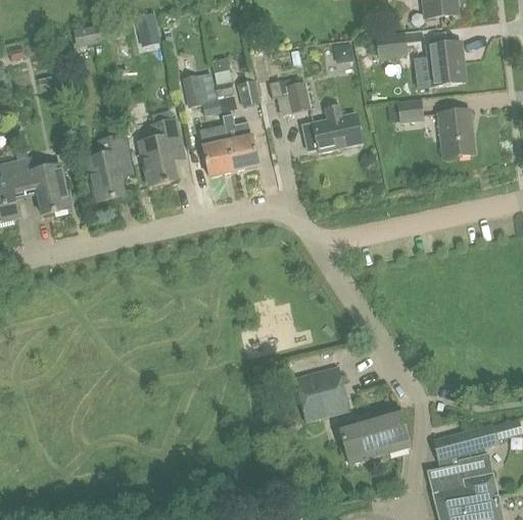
[(202,1),(205,11),(215,8),(212,0),(205,0),(202,1)]
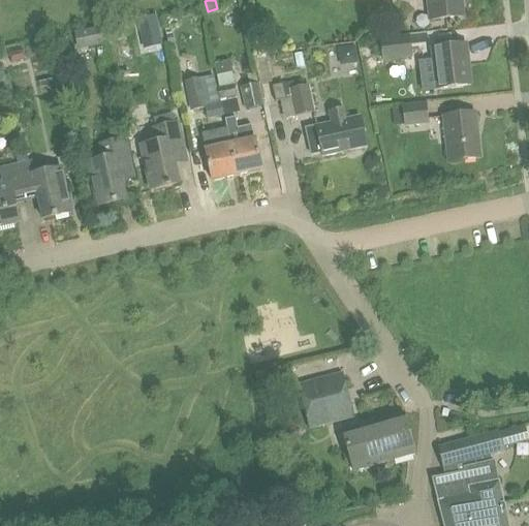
[(427,0),(430,18),(463,13),(461,0),(427,0)]
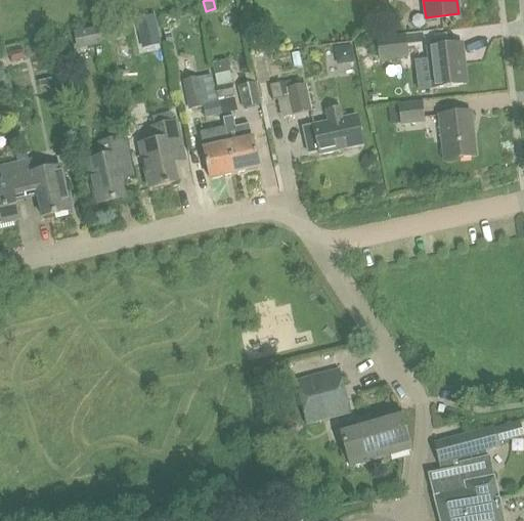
[(157,27),(154,12),(135,16),(138,31),(157,27)]
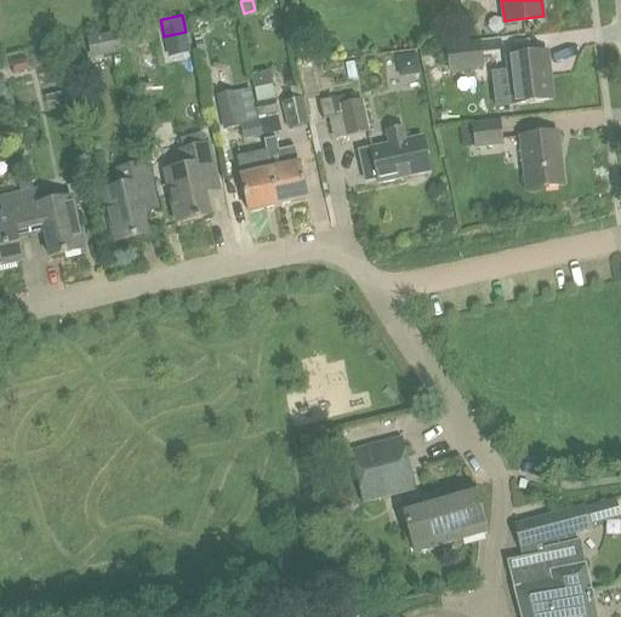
[(123,49),(119,27),(89,33),(93,55),(123,49)]
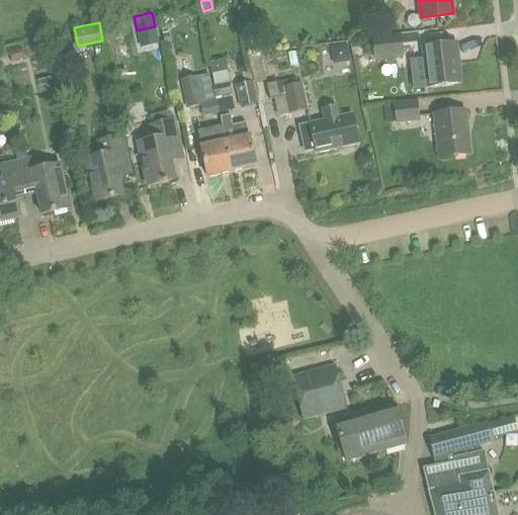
[(371,35),(374,58),(404,54),(401,32),(371,35)]
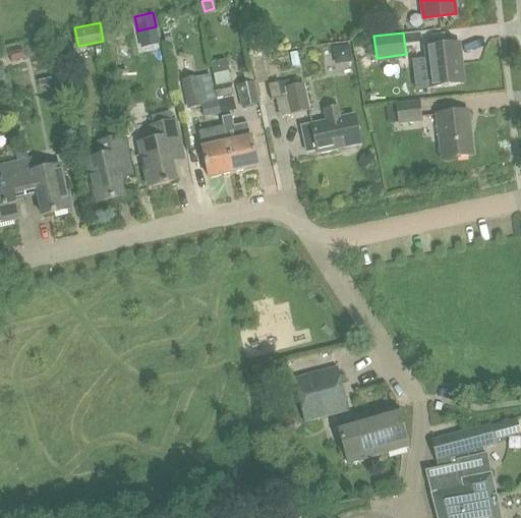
[(429,84),(464,80),(459,41),(425,45),(426,55),(412,56),(416,88),(429,85),(429,84)]
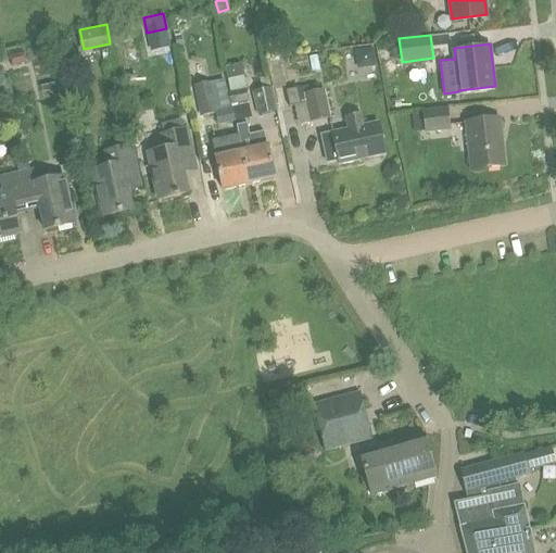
[(11,63),(27,60),(24,48),(9,51),(11,63)]
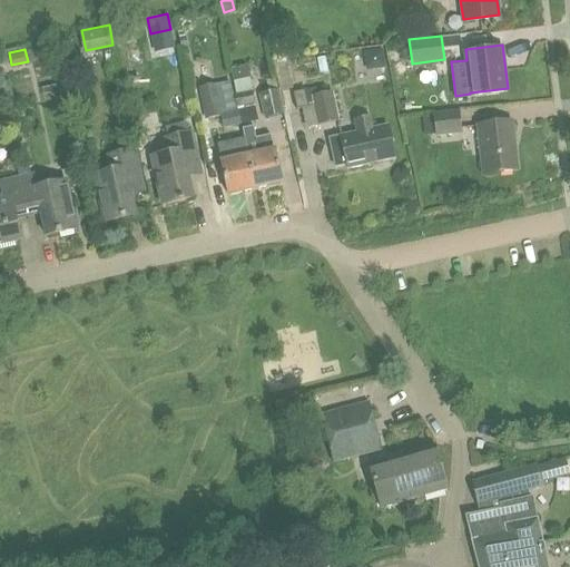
[(286,57),(273,60),(278,86),(292,84),(286,57)]
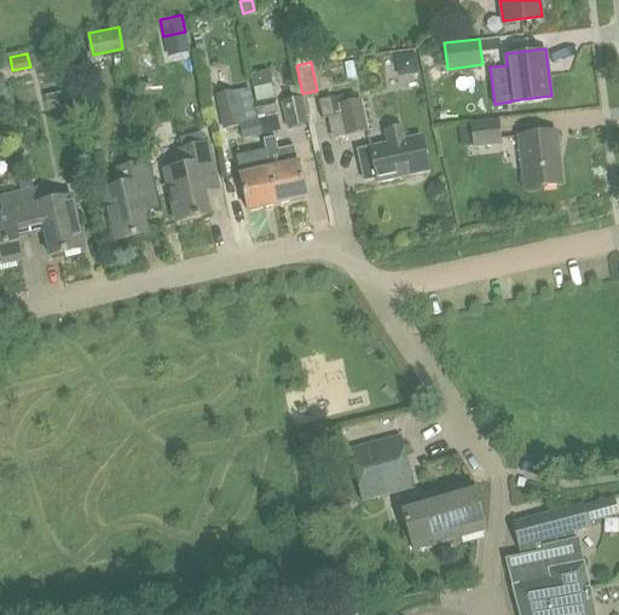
[(253,71),(255,85),(272,81),(270,68),(253,71)]
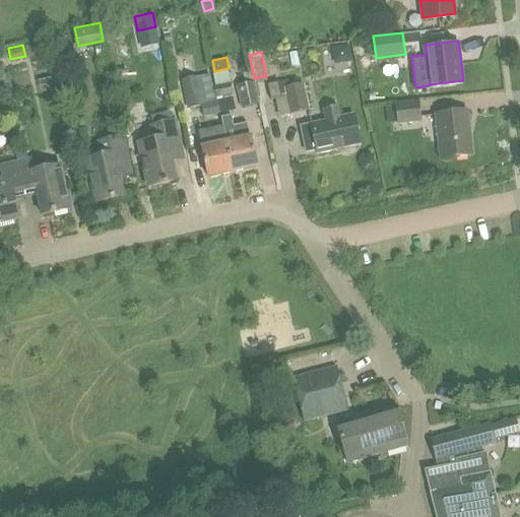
[(204,114),(219,111),(213,80),(212,80),(209,72),(182,77),(187,107),(202,104),(204,114)]
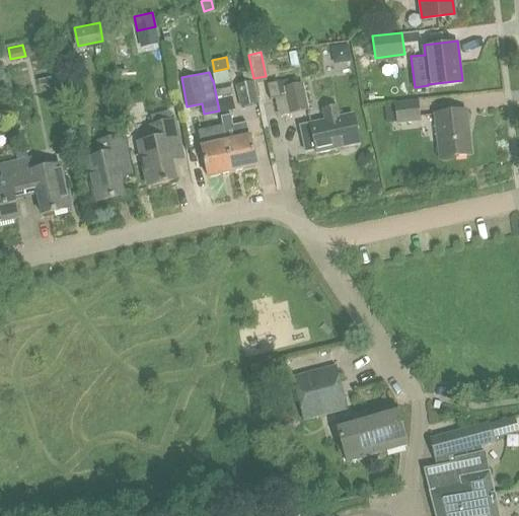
[(213,80),(219,111),(234,107),(231,91),(233,91),(230,77),(217,79),(213,80)]
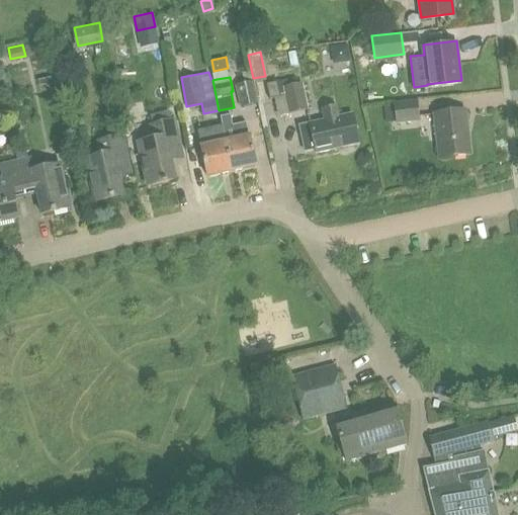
[(236,83),(240,105),(258,101),(253,79),(236,83)]
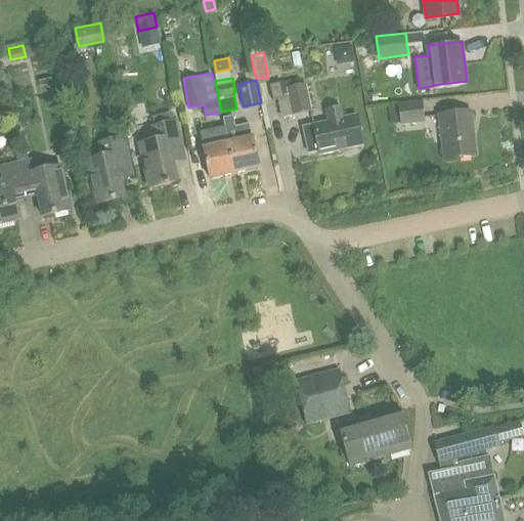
[(272,97),(282,95),(279,81),(269,83),(272,97)]
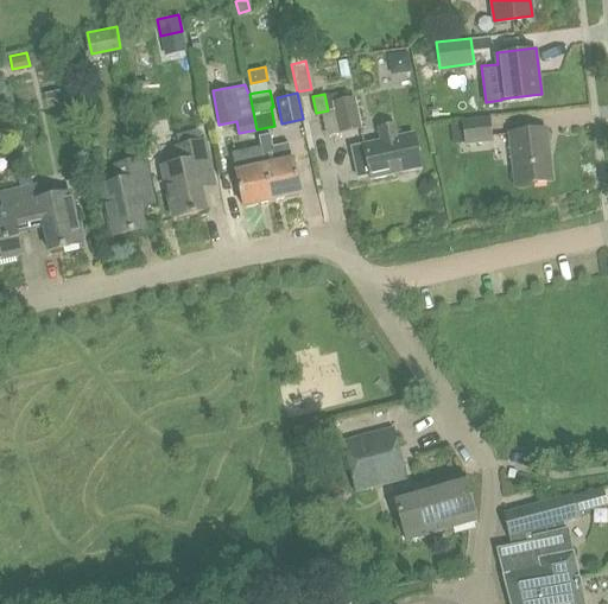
[(355,95),(333,100),(340,132),(362,126),(355,95)]
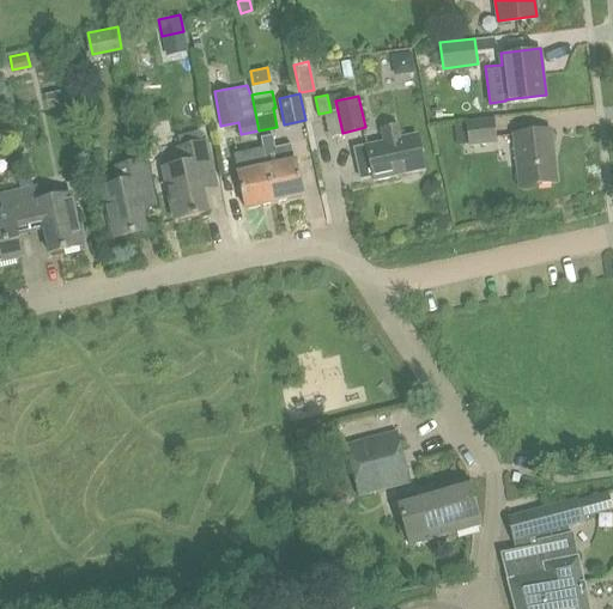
[(466,122),(468,141),(468,144),(497,141),(493,116),(466,119),(466,122)]
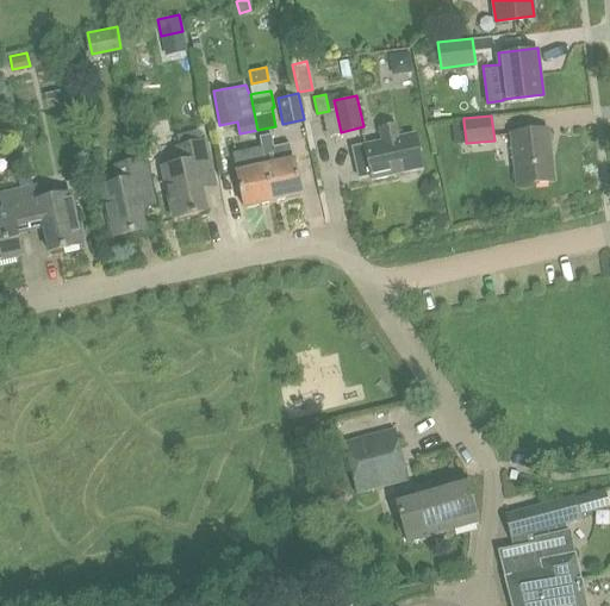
[(415,132),(399,136),(397,120),(378,125),(381,141),(363,144),(353,147),(360,179),(372,176),(372,177),(422,166),(415,132)]
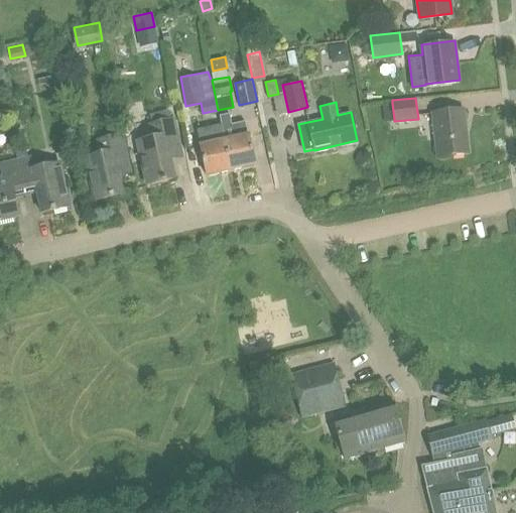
[(384,120),(394,119),(392,103),(383,104),(384,120)]
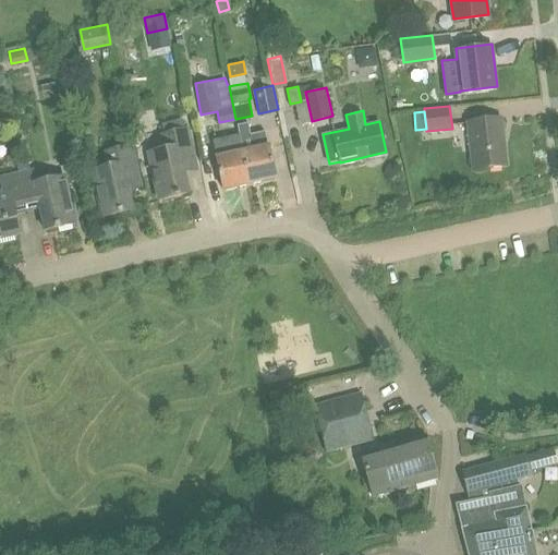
[(468,120),(473,168),(507,164),(500,117),(468,120)]
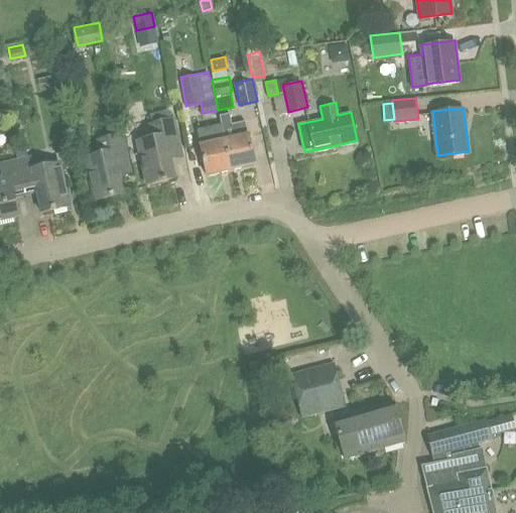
[(223,134),(231,168),(232,168),(254,162),(247,129),(244,117),(231,121),(229,110),(219,112),(223,134)]
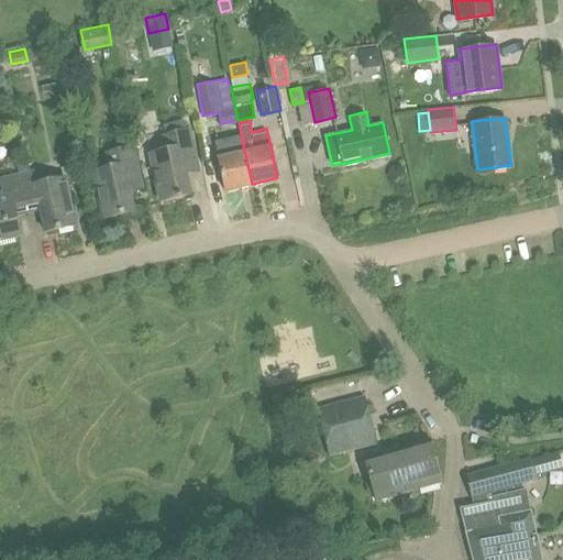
[(175,132),(165,134),(167,150),(150,153),(161,199),(175,197),(190,194),(185,172),(198,168),(189,129),(187,129),(175,132)]
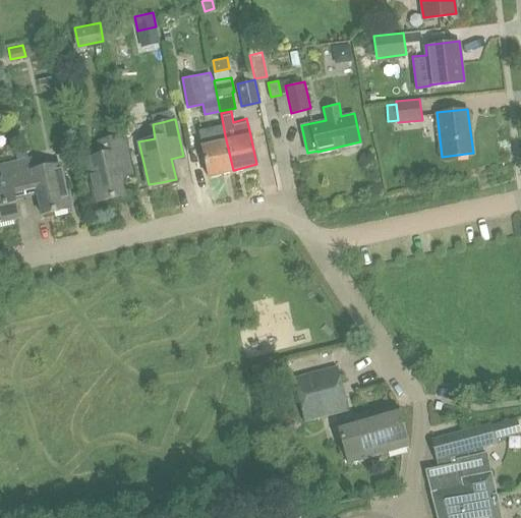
[(85,158),(96,200),(123,194),(119,175),(130,173),(122,135),(99,140),(102,155),(85,158)]
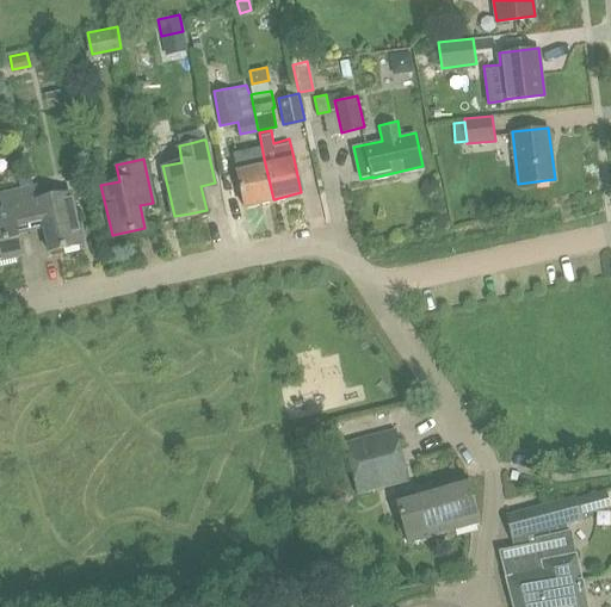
[(245,205),(273,199),(266,165),(238,172),(245,205)]
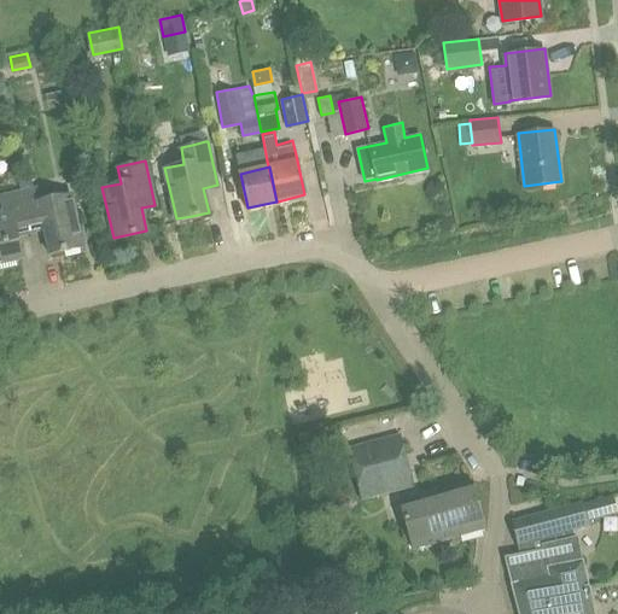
[(22,189),(30,232),(45,228),(50,252),(82,245),(71,194),(50,199),(46,183),(35,186),(22,189)]
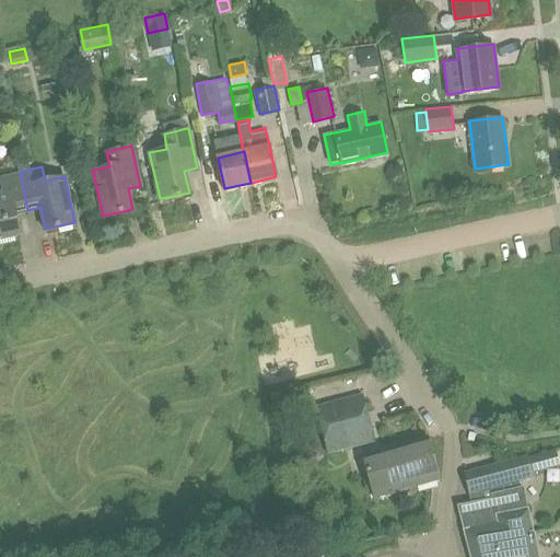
[(27,210),(20,172),(0,176),(3,192),(0,192),(0,238),(19,233),(14,213),(27,210)]
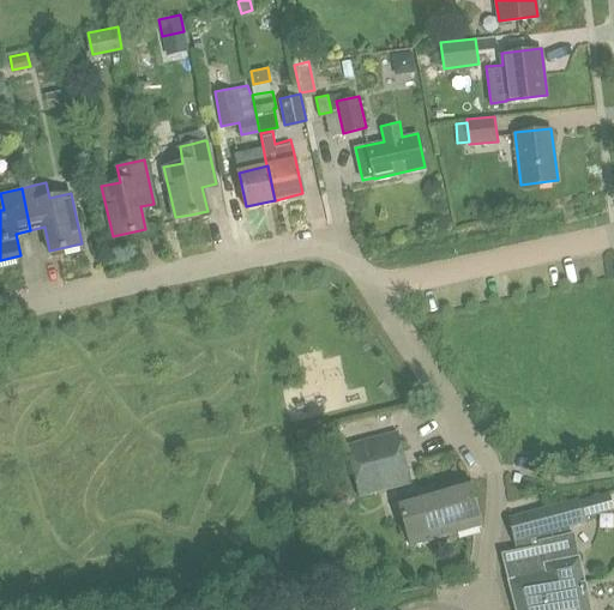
[(398,432),(344,446),(359,496),(411,482),(398,432)]
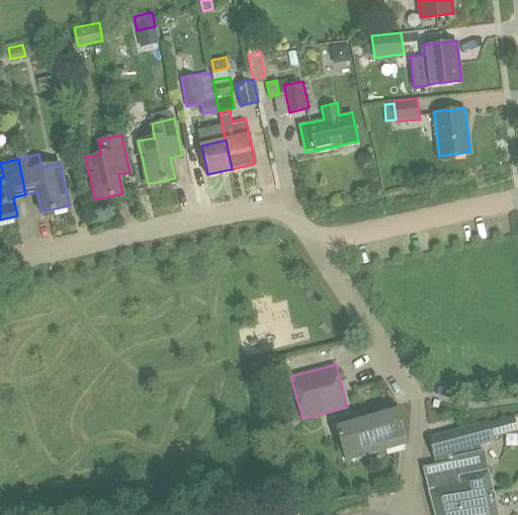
[(395,404),(365,412),(335,420),(346,459),(375,451),(406,443),(395,404)]
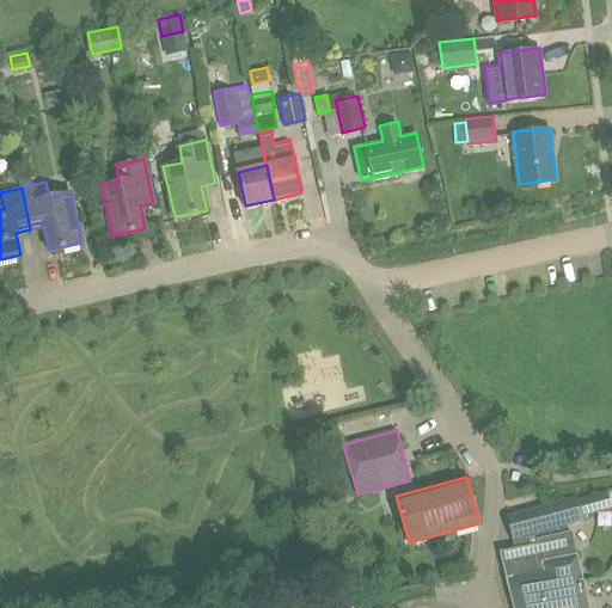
[(582,496),(585,508),(611,502),(607,487),(582,496)]
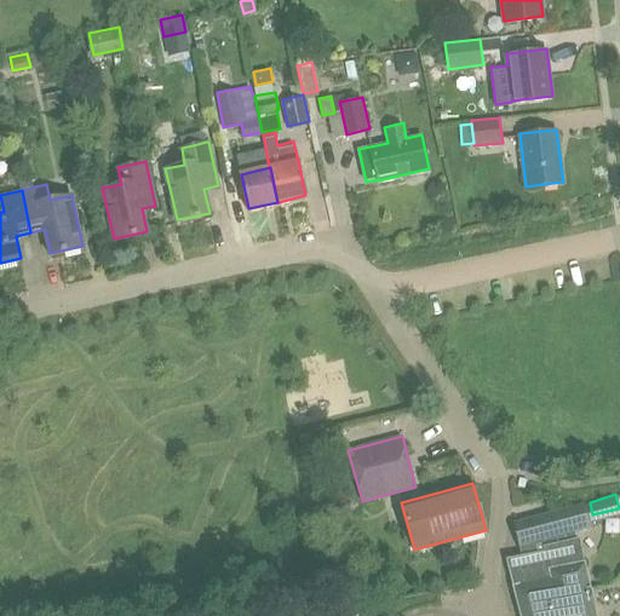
[(589,522),(584,502),(512,520),(521,554),(544,550),(544,546),(555,543),(578,539),(575,531),(590,528),(589,522)]
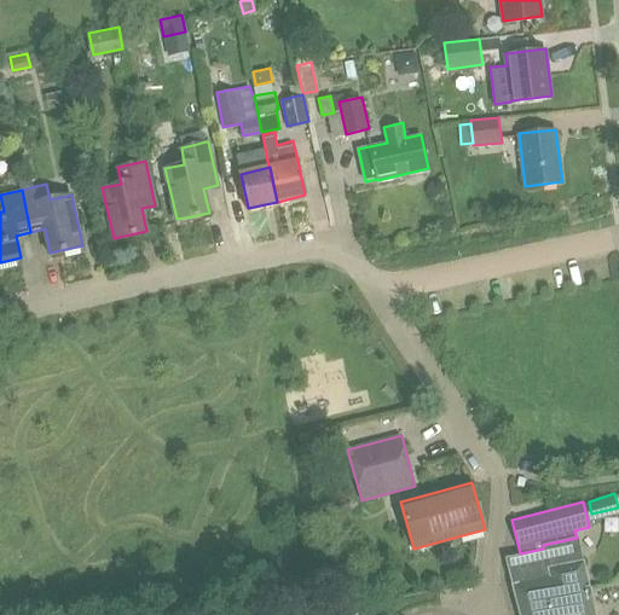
[(582,561),(577,538),(554,543),(543,545),(543,549),(520,553),(504,556),(519,614),(594,614),(583,561),(582,561)]
